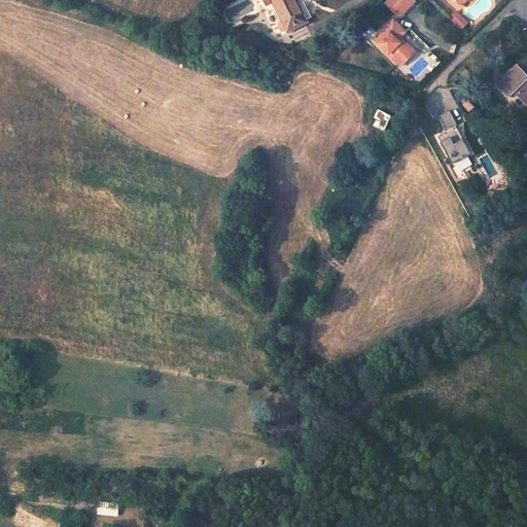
[(272,0),(287,31),(306,22),(294,0),(272,0)]
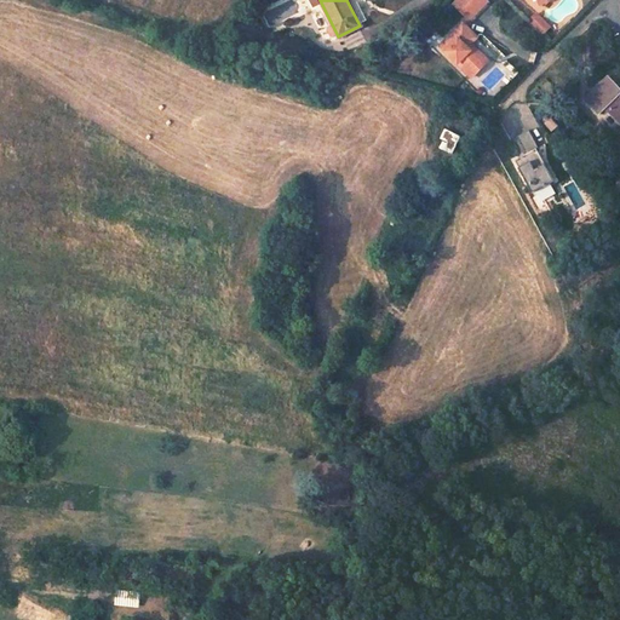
[(488,0),(457,0),(453,5),(470,22),(491,3),(488,0)]
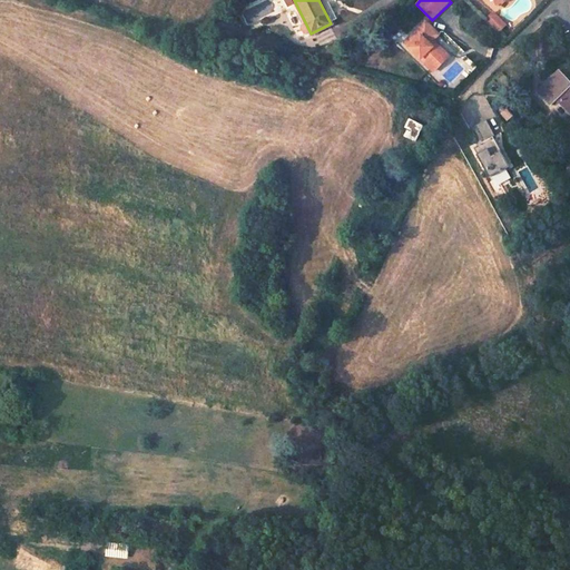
[(504,27),(492,15),(487,21),(498,33),(504,27)]
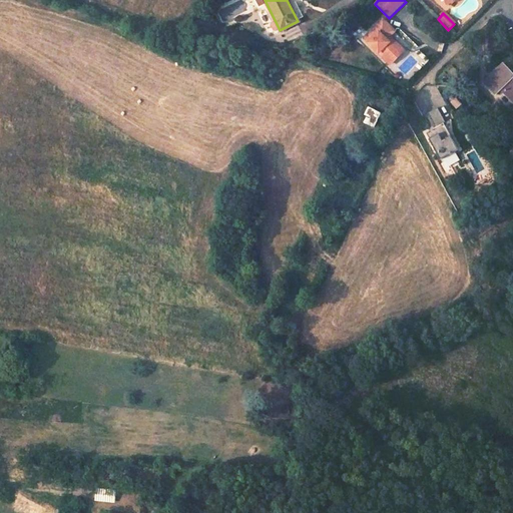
[(383,20),(364,39),(390,64),(400,54),(386,40),(394,31),(383,20)]
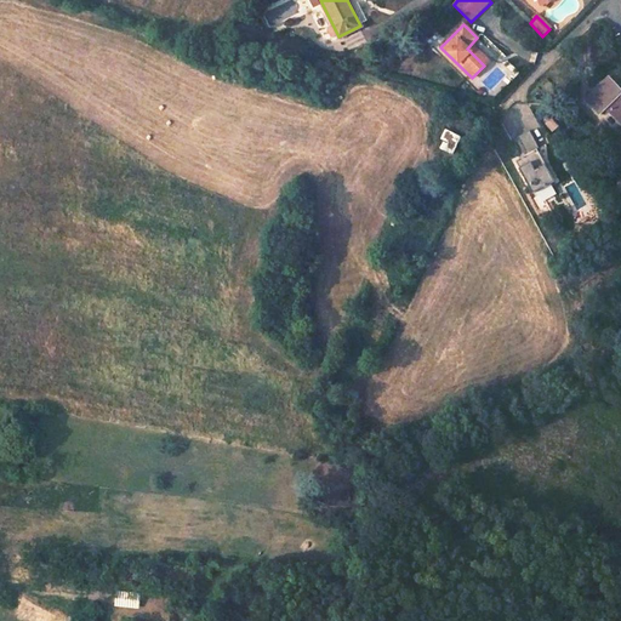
[(308,32),(296,26),(292,33),(305,39),(308,32)]
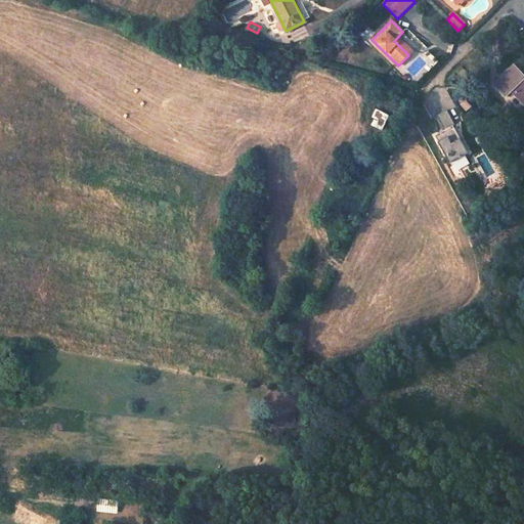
[(397,38),(394,41),(408,55),(411,51),(397,38)]
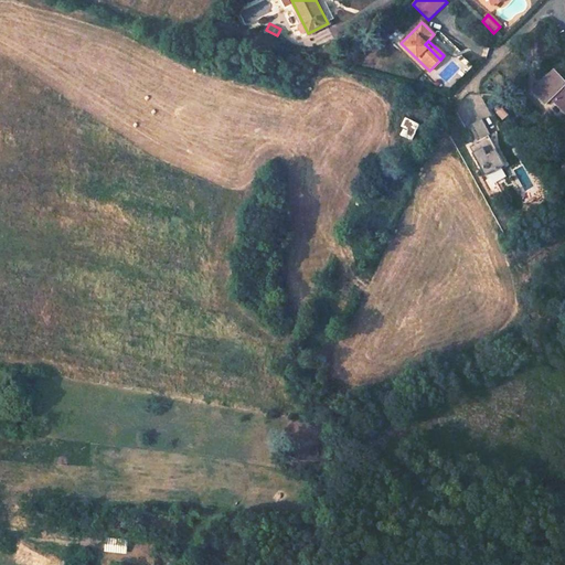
[(564,84),(553,72),(533,91),(545,104),(551,98),(564,113),(564,84)]
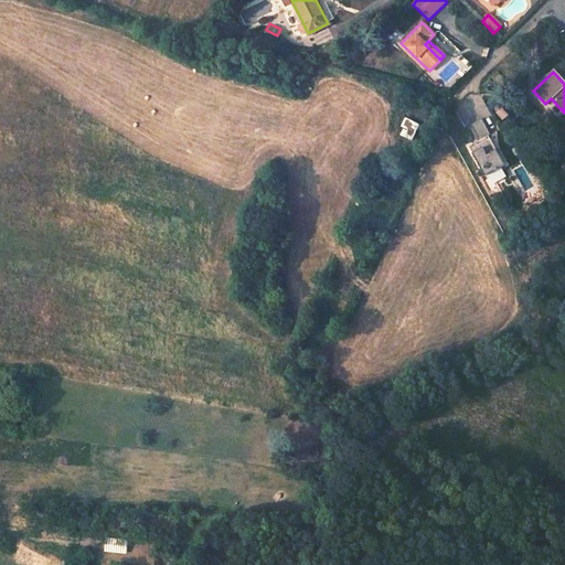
[(419,125),(405,118),(401,127),(407,130),(404,138),(411,141),(419,125)]
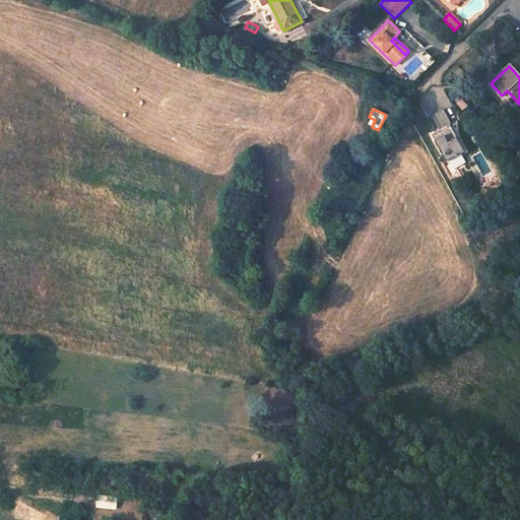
[(465,151),(450,124),(452,124),(444,109),(434,115),(442,129),(432,134),(447,161),(465,151)]
